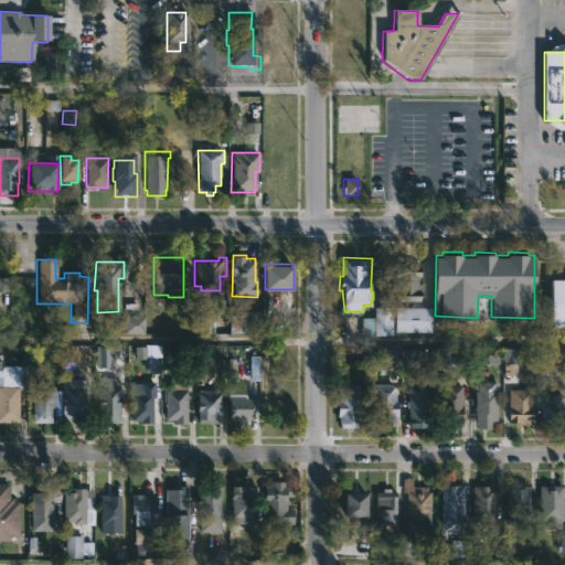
[(414,264),(414,266),(420,266),(418,285),(423,285),(420,301),(395,301),(396,286),(397,286),(397,278),(395,278),(396,267),(402,267),(402,264),(414,264)]
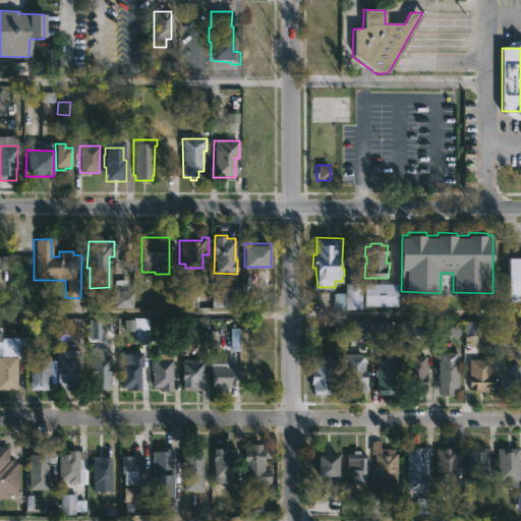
[(520,303),(508,303),(507,257),(520,257),(520,303)]
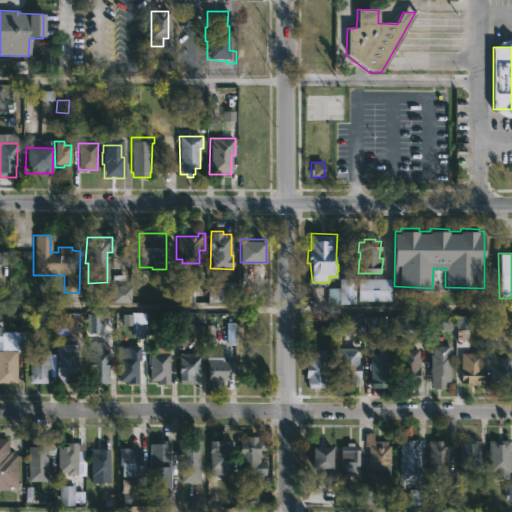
[(236,284),(235,302),(206,302),(207,273),(217,273),(217,275),(221,275),(220,283),(236,284)]
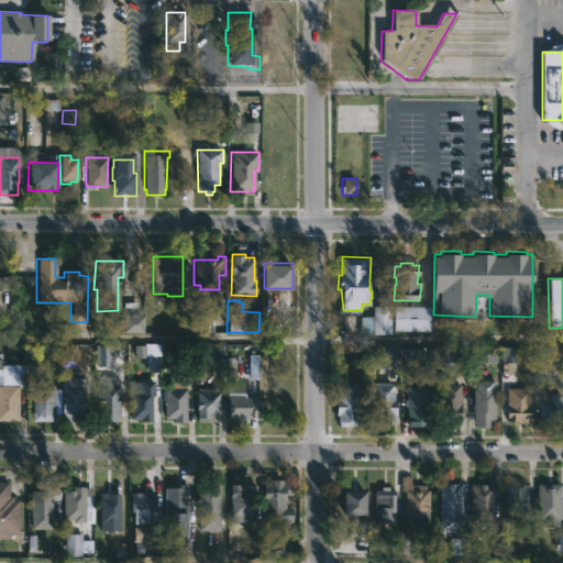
[(392,332),(361,333),(361,316),(374,316),(374,306),(390,305),(392,332)]
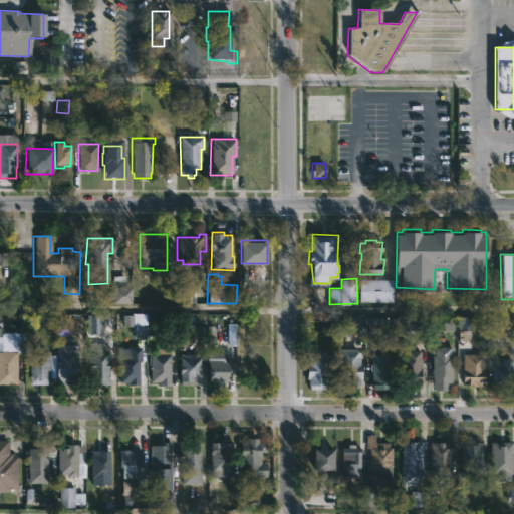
[(358,279),(392,280),(392,303),(358,302),(358,279)]
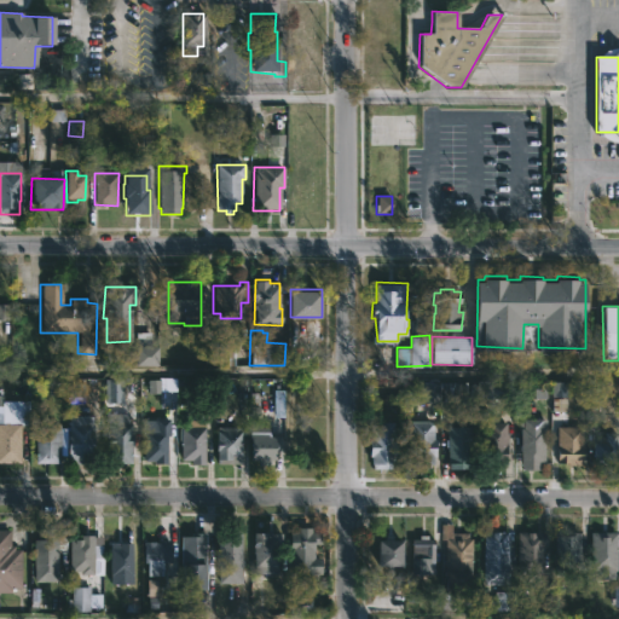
[(157,346),(136,346),(134,366),(157,366),(157,346)]
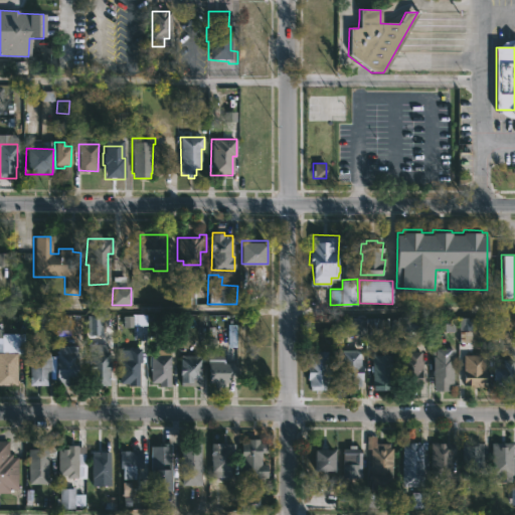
[(146,316),(129,315),(128,325),(146,325),(146,316)]
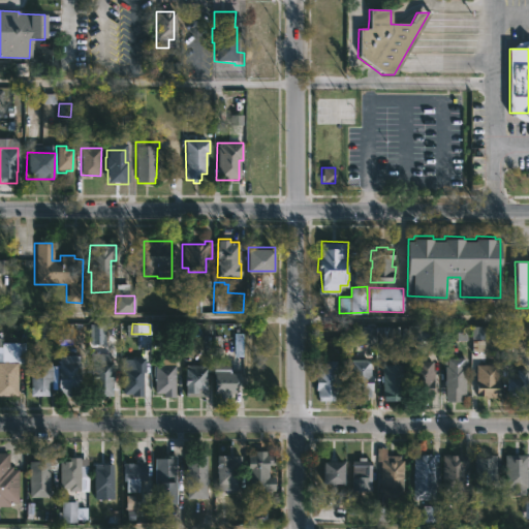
[(487,327),(471,327),(471,339),(486,340),(487,327)]
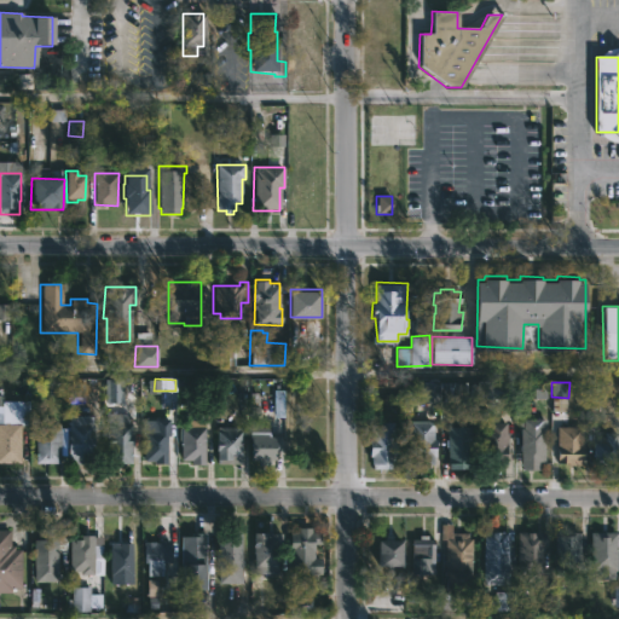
[(84,385),(70,383),(70,395),(84,397),(84,385)]
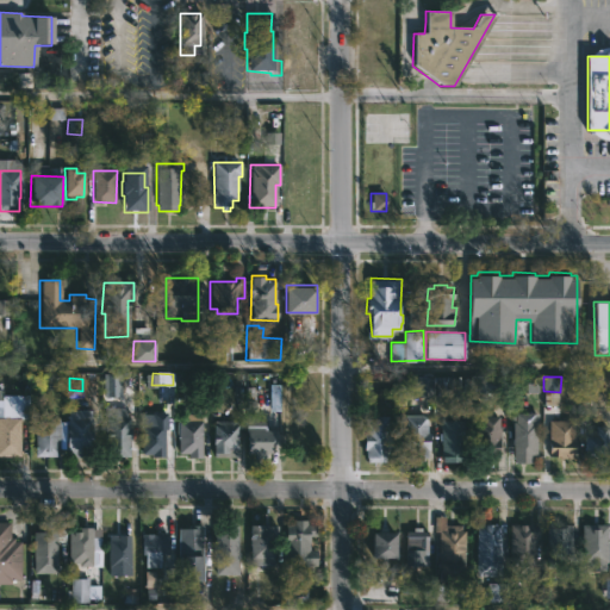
[(122,397),(120,379),(104,379),(105,398),(122,397)]
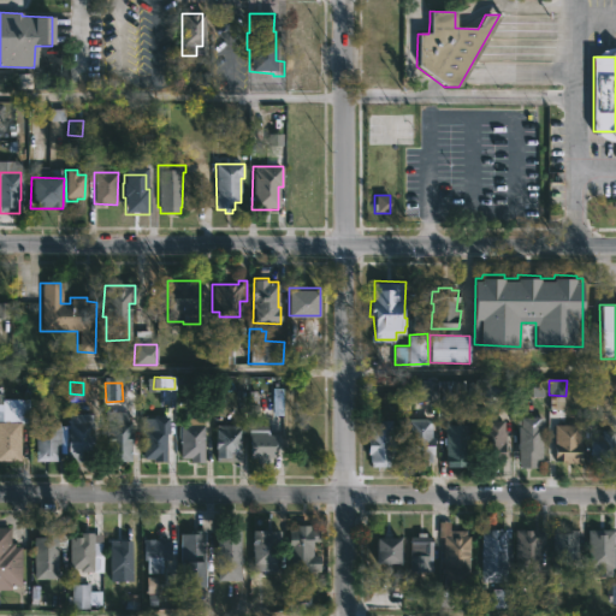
[(0,385),(3,398),(27,398),(27,422),(18,422),(18,461),(0,460),(0,421),(1,403),(0,403),(0,385)]
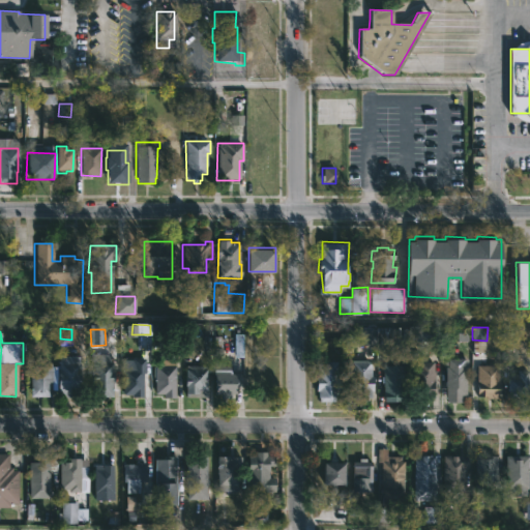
[(242,334),(234,334),(233,355),(242,356),(242,334)]
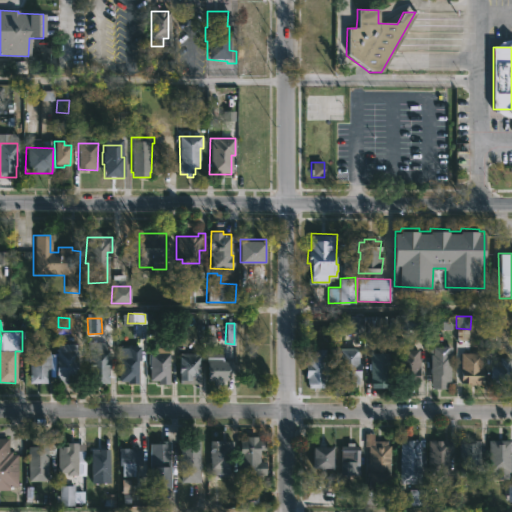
[(420,358),(419,384),(398,383),(399,349),(395,348),(396,337),(404,337),(403,348),(418,349),(418,358),(420,358)]
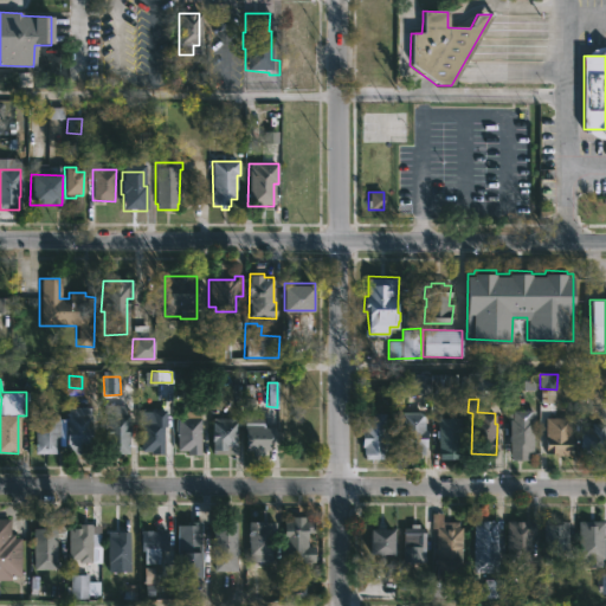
[(90,406),(90,413),(91,413),(91,447),(66,447),(66,412),(69,412),(69,405),(90,406)]
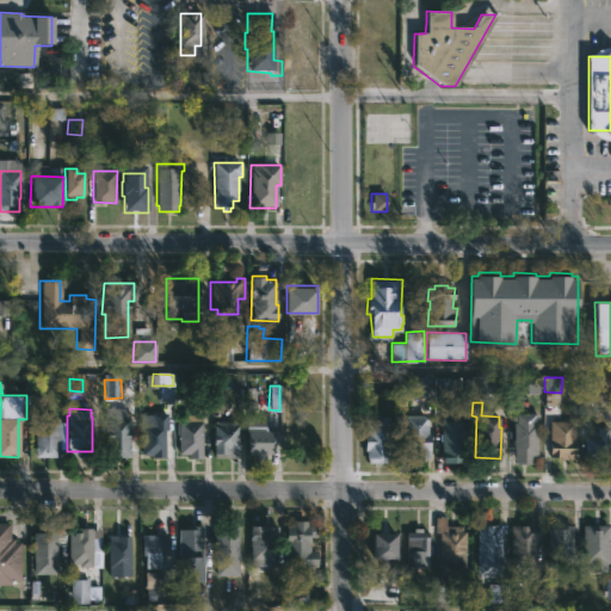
[(165,430),(166,456),(139,455),(139,414),(153,414),(153,412),(168,411),(168,430),(165,430)]
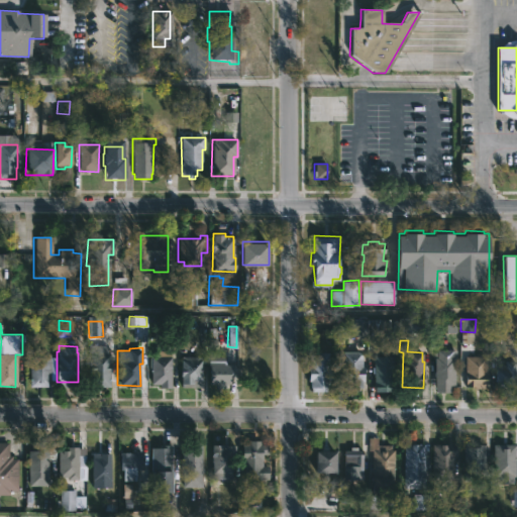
[(168,349),(168,355),(170,355),(169,387),(158,387),(158,384),(148,383),(149,354),(157,354),(157,349),(168,349)]
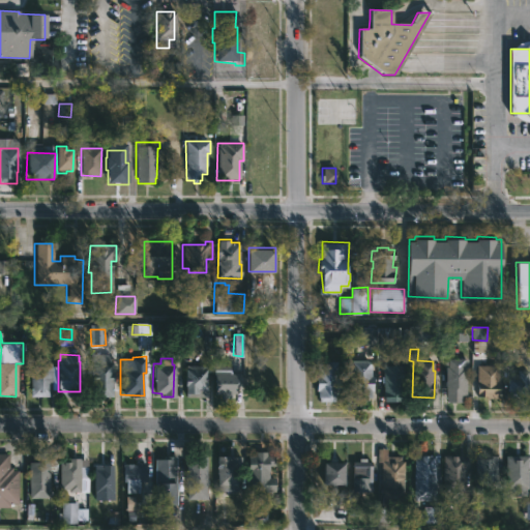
[(401,396),(401,401),(384,401),(384,396),(382,396),(382,358),(403,359),(403,396),(401,396)]
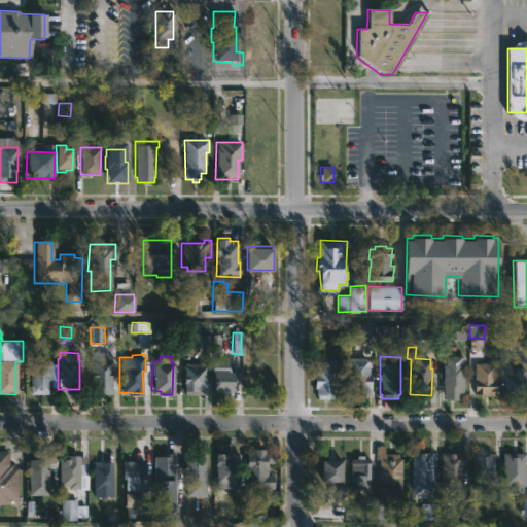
[(461,356),(466,356),(466,365),(464,365),(463,394),(460,394),(460,398),(442,398),(442,356),(461,356)]
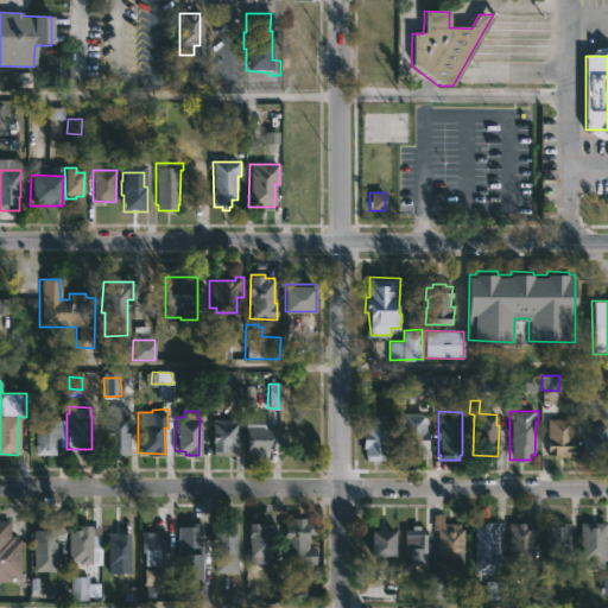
[(257,412),(257,419),(265,419),(265,429),(271,429),(271,451),(245,451),(245,412),(257,412)]
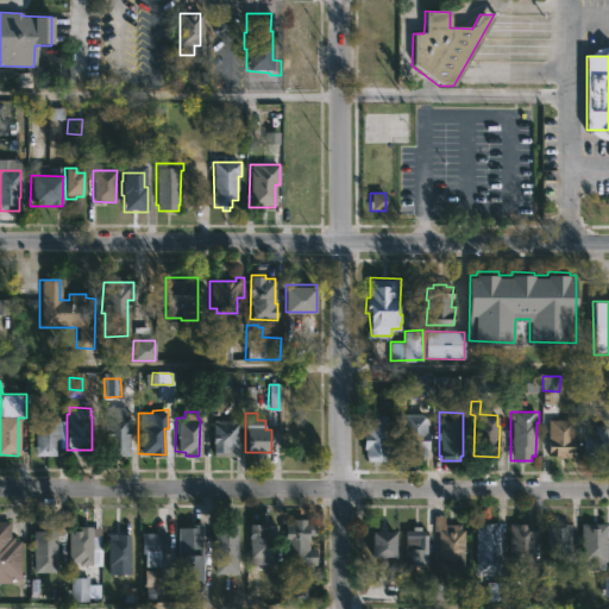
[(424,414),(424,432),(426,432),(426,450),(425,449),(425,457),(422,457),(422,462),(406,462),(406,456),(403,456),(403,449),(401,449),(402,414),(424,414)]
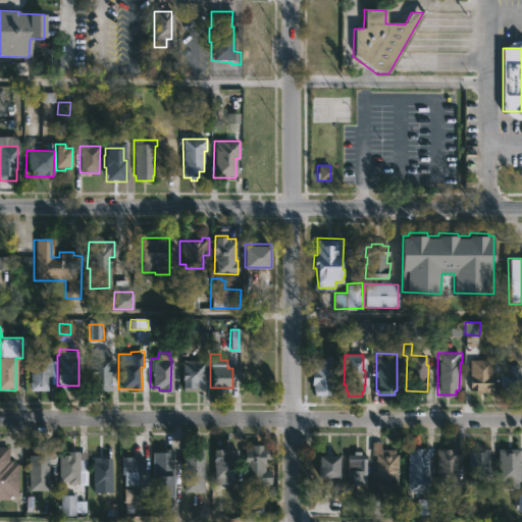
[(110,356),(109,389),(90,388),(91,375),(89,375),(90,356),(110,356)]
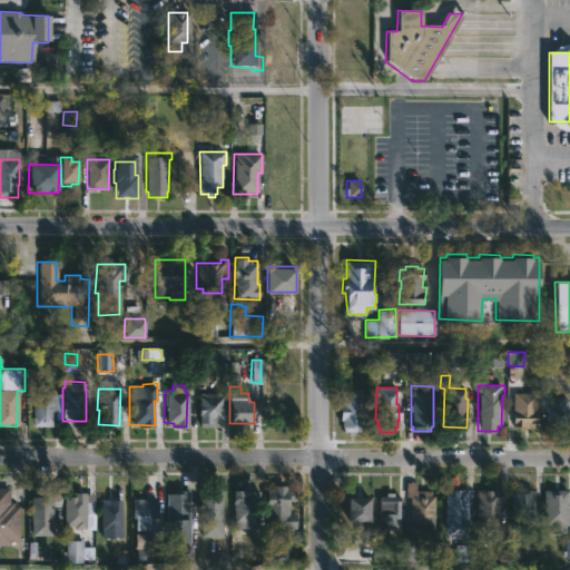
[(361,389),(361,403),(363,403),(363,420),(361,420),(360,432),(342,432),(341,420),(337,420),(340,389),(361,389)]
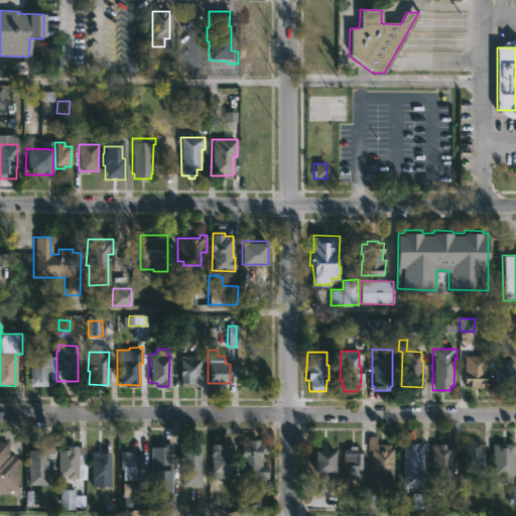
[(37,385),(30,385),(30,353),(50,354),(49,385),(37,385)]
